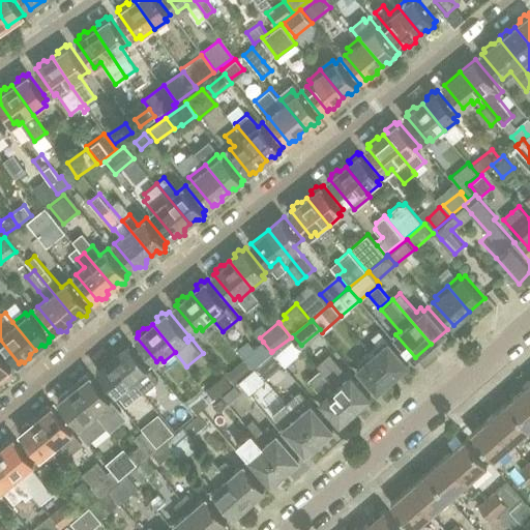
[(372,350),(394,376),(409,362),(380,329),(372,336),(378,344),(372,350)]
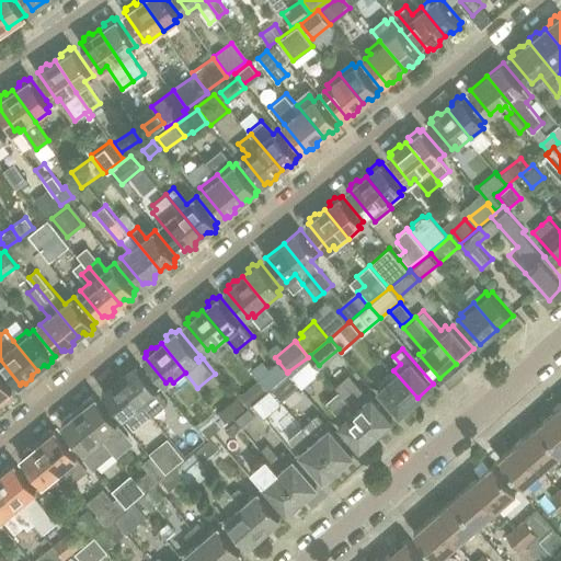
[(322,369),(319,365),(310,355),(308,357),(288,371),(298,385),(301,387),(322,369)]
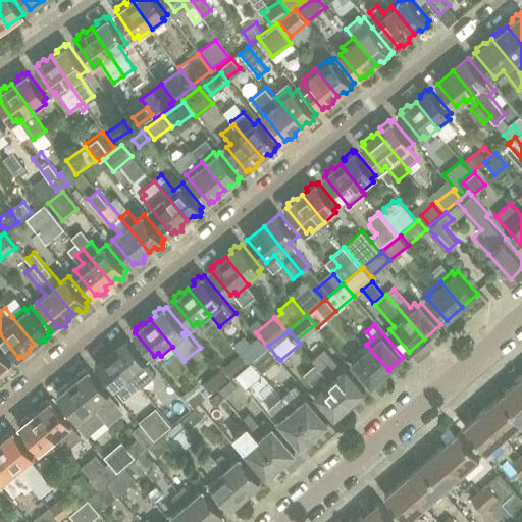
[(241,352),(249,361),(252,360),(267,347),(259,336),(241,352)]
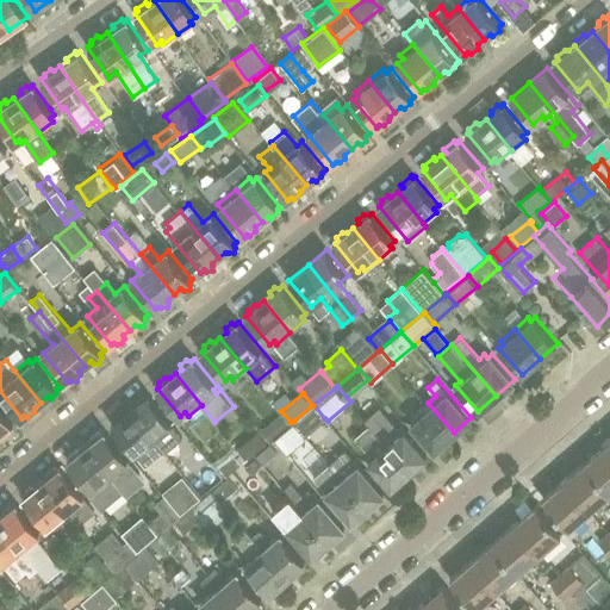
[(137,405),(131,410),(157,441),(166,450),(181,437),(172,424),(173,423),(150,394),(147,396),(143,396),(136,402),(137,405)]
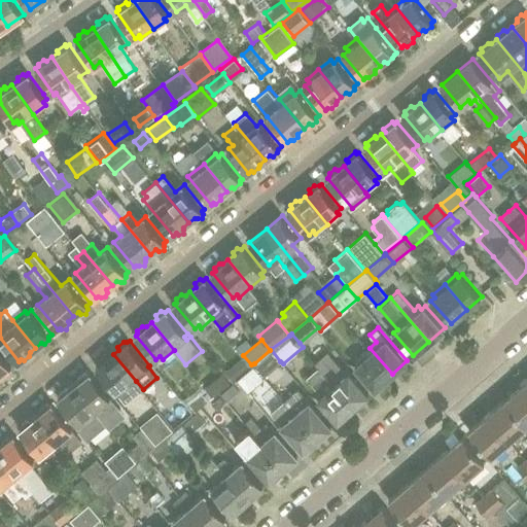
[(376,387),(392,374),(370,348),(357,359),(360,362),(356,365),(376,387)]
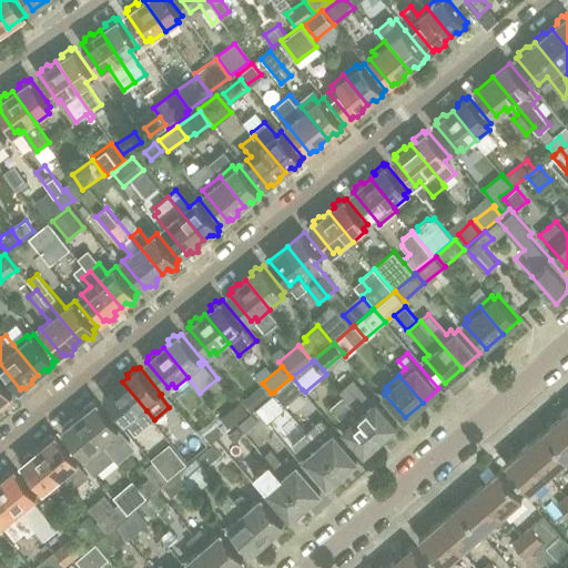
[(291,377),(274,392),(285,404),(302,389),(292,376),(291,377)]
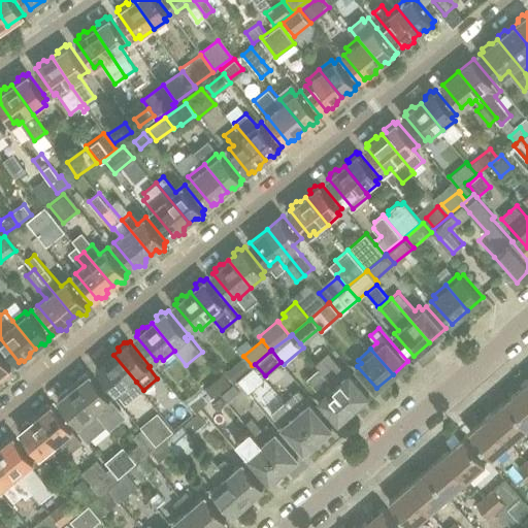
[(0,351),(0,377),(3,375),(5,376),(10,372),(10,369),(12,367),(0,351)]
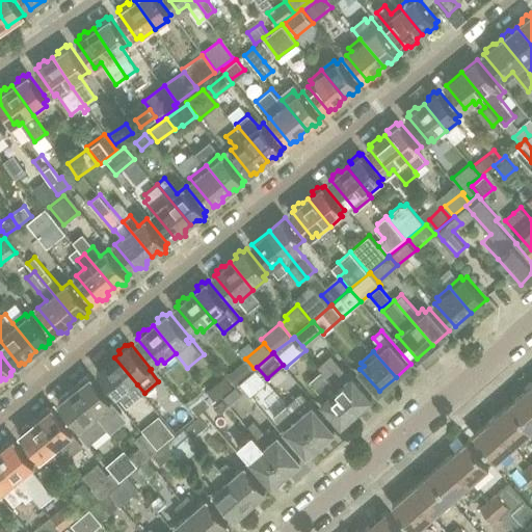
[(319,367),(322,370),(335,384),(357,410),(363,406),(365,408),(372,402),(370,400),(373,397),(349,370),(345,374),(330,356),(319,367)]
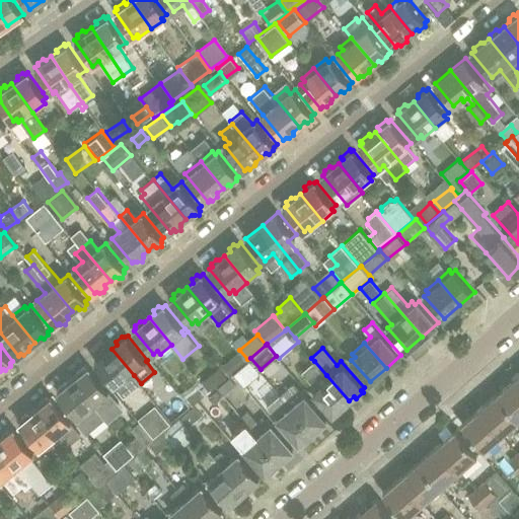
[(134,375),(112,349),(106,353),(103,352),(97,357),(97,359),(95,361),(116,385),(120,382),(123,385),(134,375)]
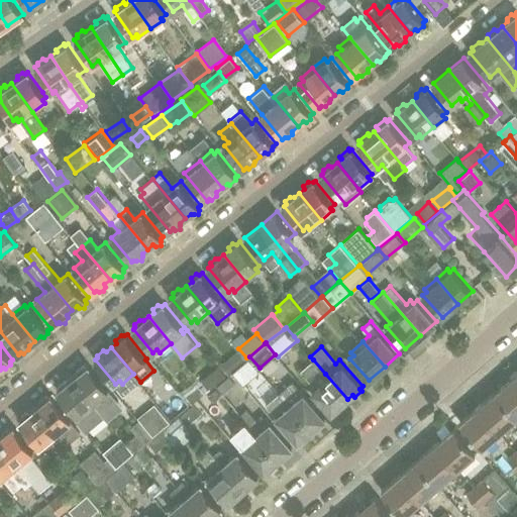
[(237,366),(245,358),(237,350),(229,356),(237,366)]
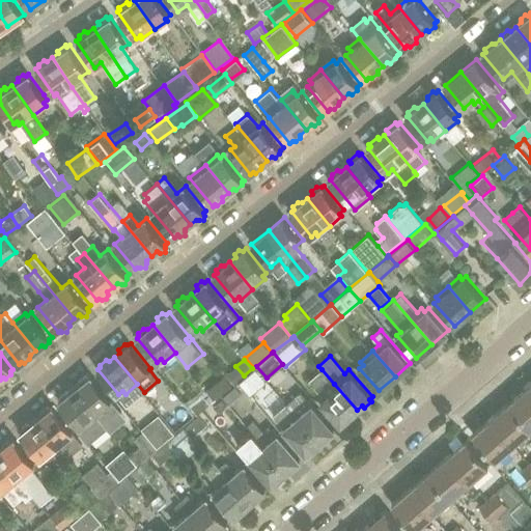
[(244,375),(238,380),(246,389),(249,392),(267,378),(256,366),(253,367),(252,368),(244,375)]
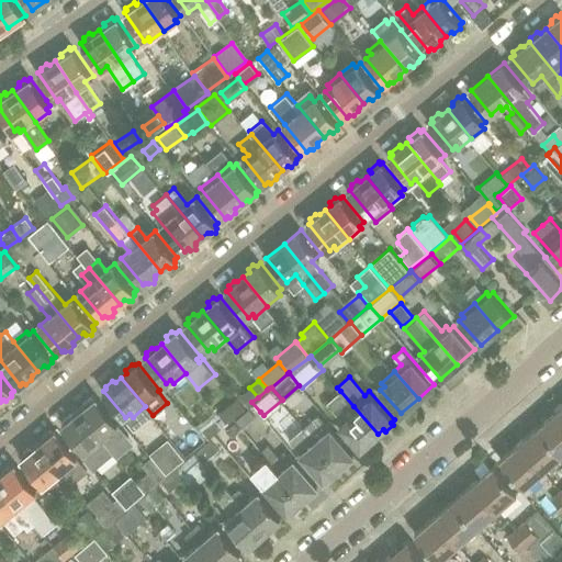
[(378,434),(353,406),(340,391),(328,402),(345,420),(340,424),(361,448),(363,446),(367,448),(374,441),(371,438),(378,434)]
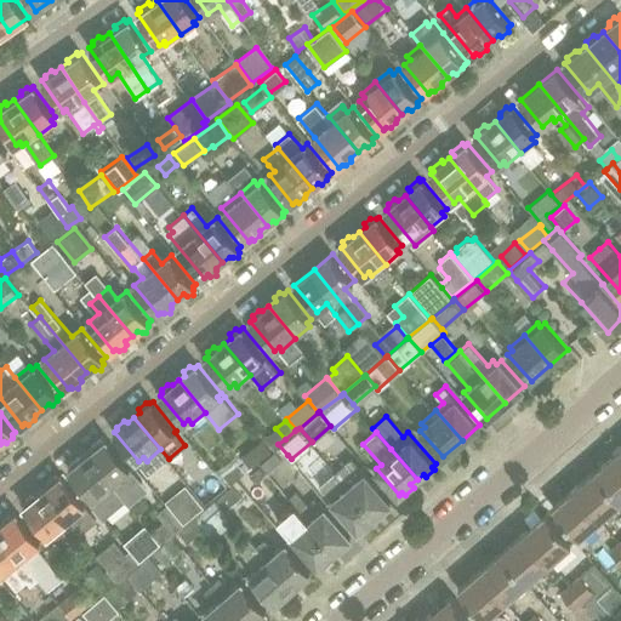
[(95,449),(89,454),(112,483),(124,497),(127,502),(147,486),(131,467),(107,438),(106,440),(101,439),(95,444),(95,449)]
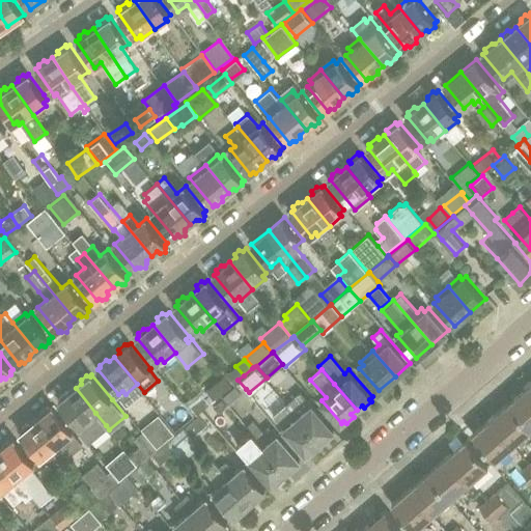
[(226,389),(219,380),(207,388),(216,398),(226,389)]
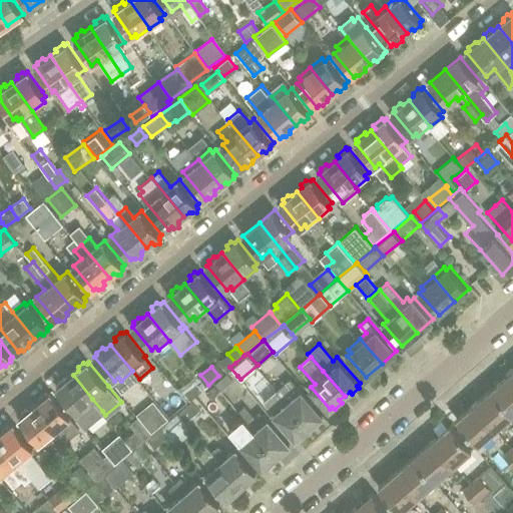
[(512,371),(512,370),(495,385),(512,406),(512,371)]
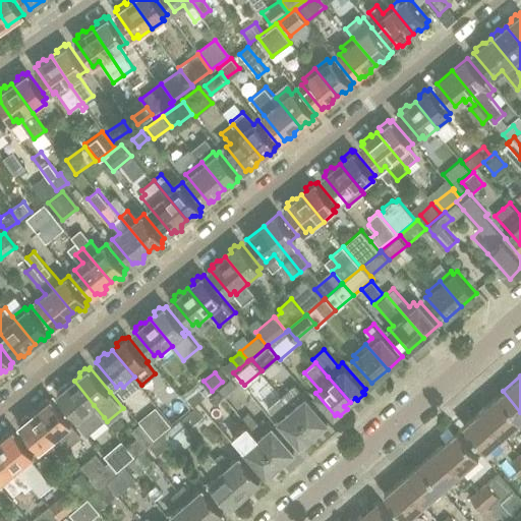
[(218,389),(218,390),(224,397),(237,386),(231,379),(218,389)]
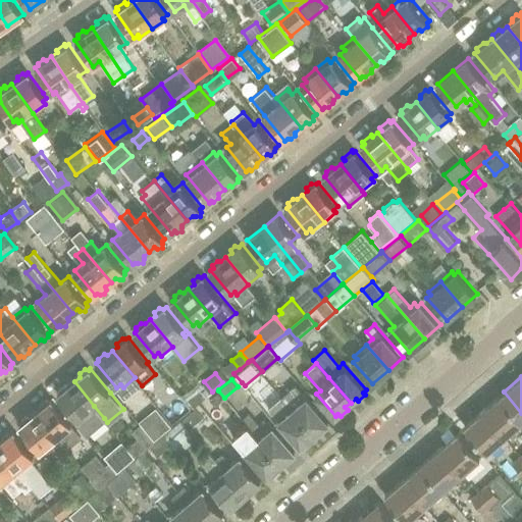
[(61,392),(59,394),(80,418),(76,420),(87,432),(104,418),(94,406),(74,381),(69,385),(66,384),(61,388),(61,392)]
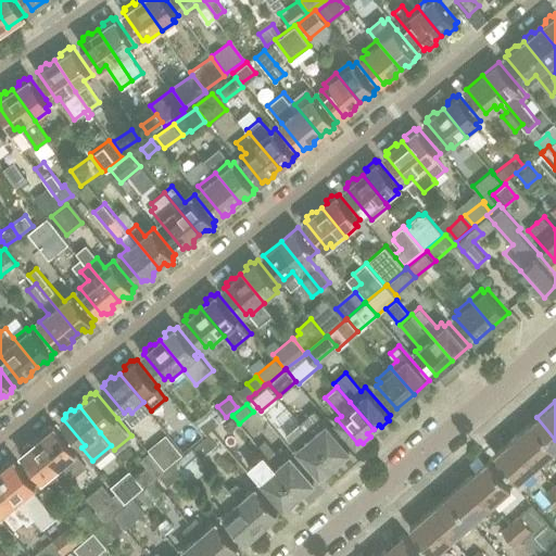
[(336,462),(351,449),(316,408),(301,421),(336,462)]
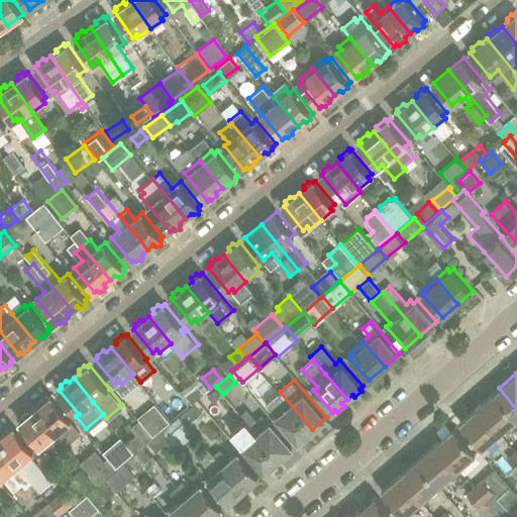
[(184,395),(192,403),(204,393),(196,384),(184,395)]
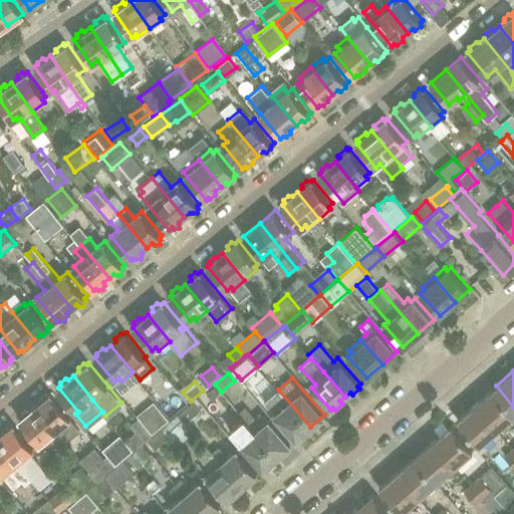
[(492,389),(475,404),(496,428),(513,413),(492,389)]
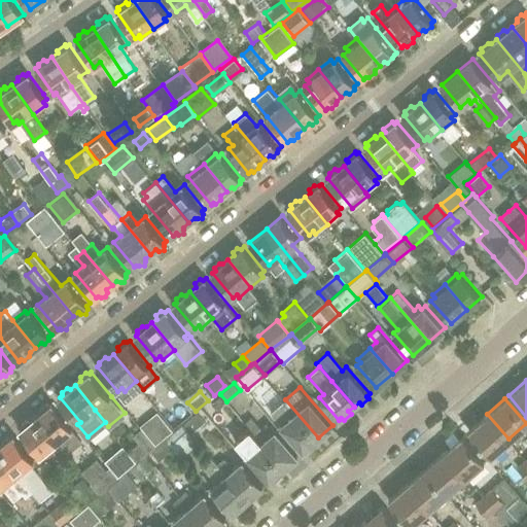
[(305,449),(318,437),(285,399),(272,411),(305,449)]
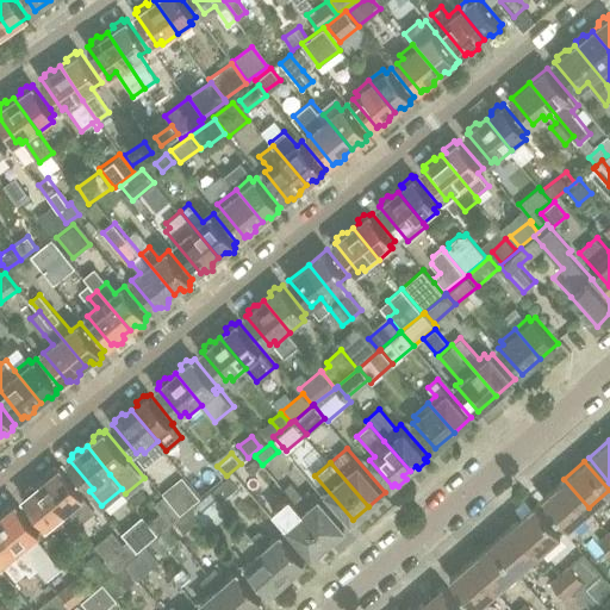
[(48,478),(43,481),(68,514),(78,526),(95,511),(83,497),(86,496),(61,466),(56,471),(55,468),(47,475),(48,478)]
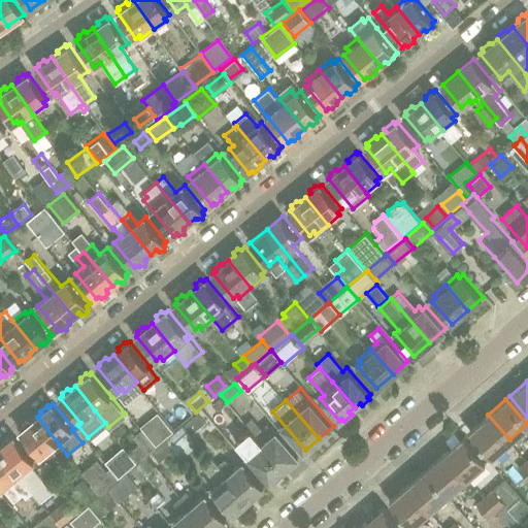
[(212,420),(218,416),(208,405),(203,409),(212,420)]
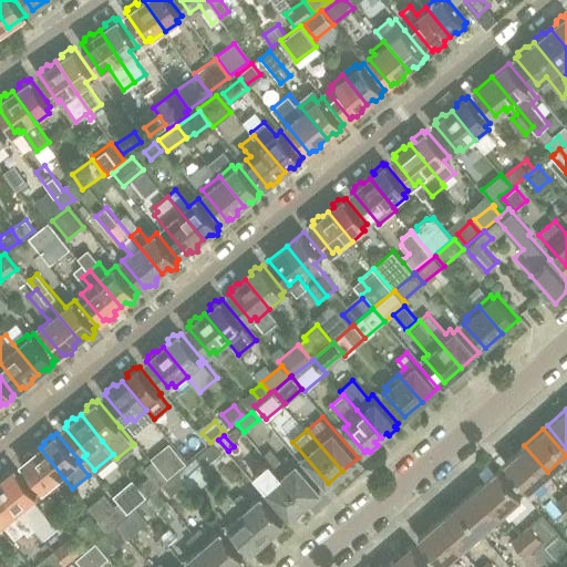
[(151,457),(153,461),(167,478),(186,463),(169,443),(151,457)]
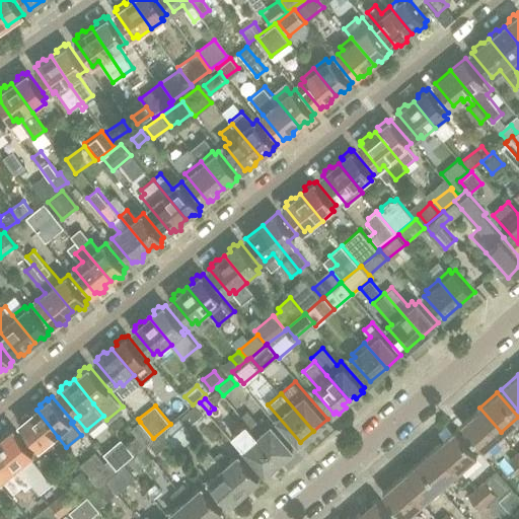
[(195,405),(180,418),(189,427),(203,414),(195,405)]
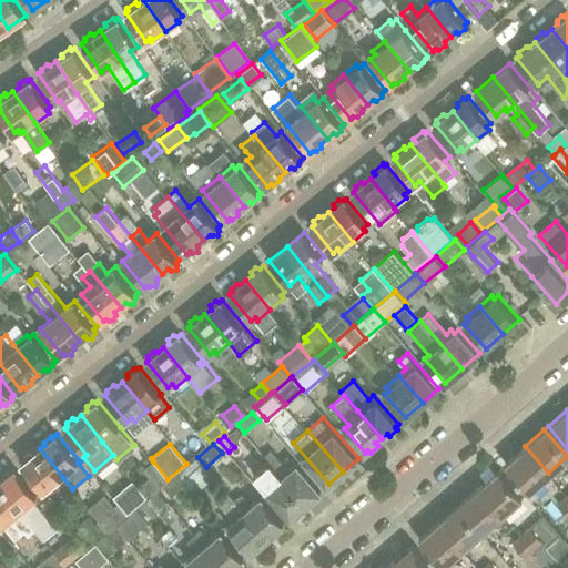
[(548,473),(525,446),(506,463),(529,488),(548,473)]
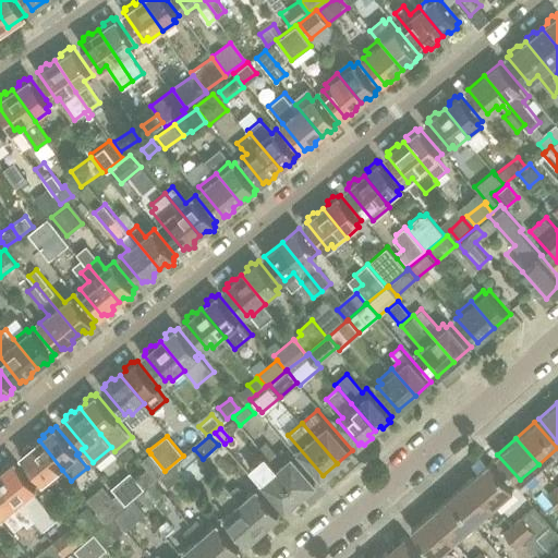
[(62,470),(39,440),(33,446),(28,446),(24,449),(24,453),(22,455),(44,481),(49,476),(51,480),(62,470)]
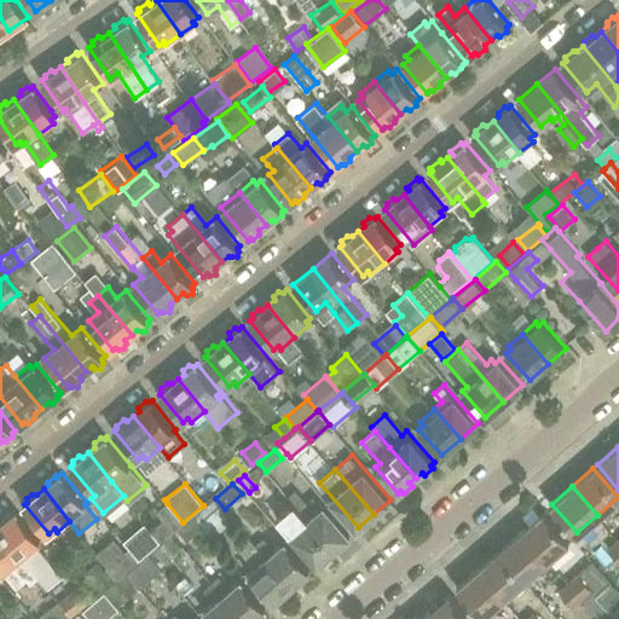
[(192,516),(210,538),(233,520),(214,497),(192,516)]
